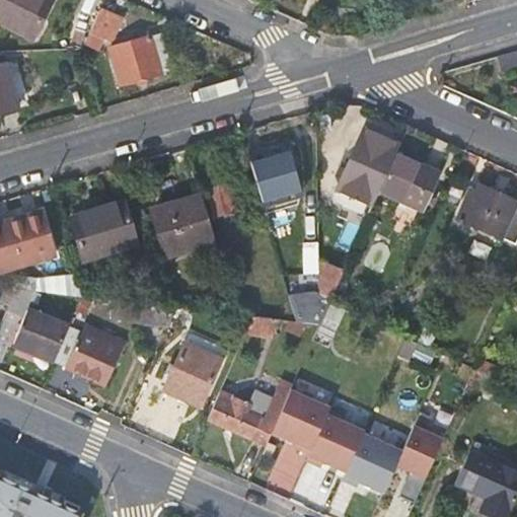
[(50,0),(0,0),(0,24),(29,40),(50,0)]
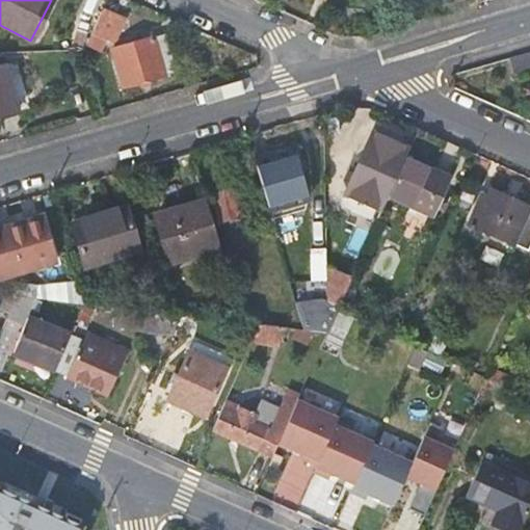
[(125,23),(102,12),(86,46),(99,51),(104,37),(115,42),(125,23)]
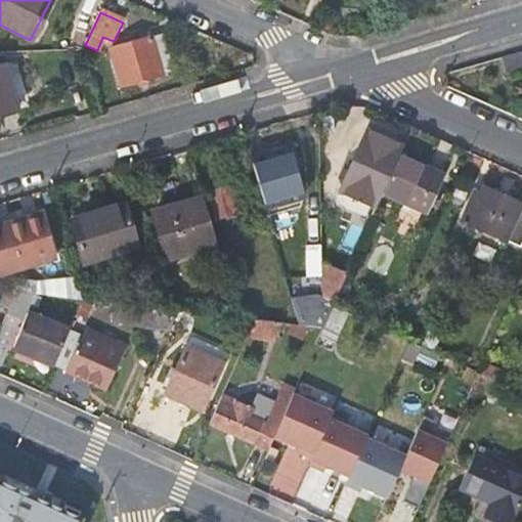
[(150,38),(110,50),(121,89),(163,77),(163,76),(171,74),(161,39),(151,42),(150,38)]
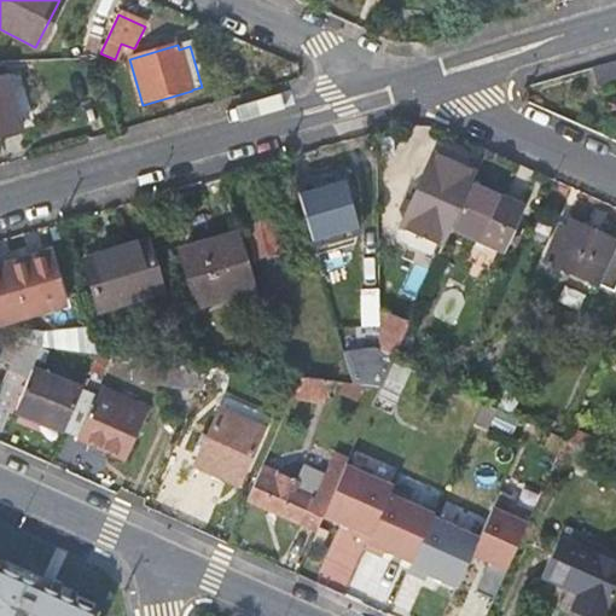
[(615,79),(615,59),(590,68),(596,85),(615,79)]
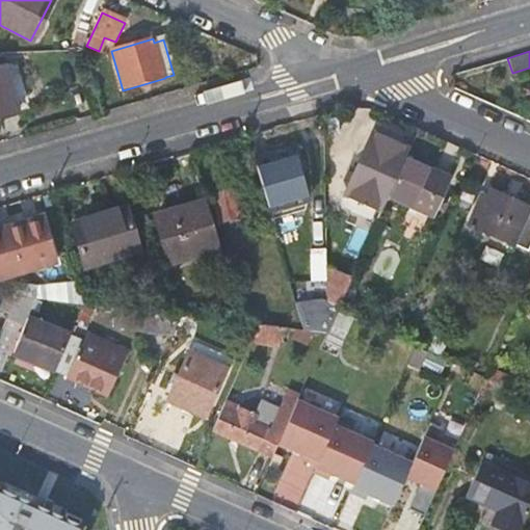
[(0,120),(18,115),(3,68),(0,69),(0,120)]
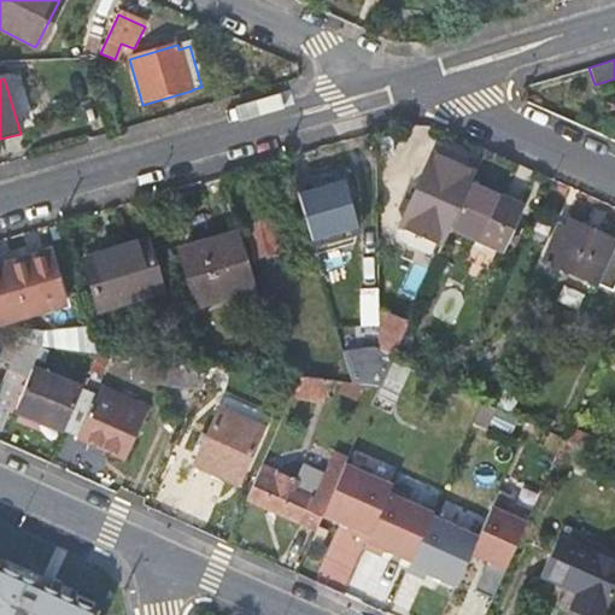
[(432,153),(415,188),(411,195),(404,199),(399,210),(402,218),(399,224),(443,244),(445,239),(450,228),(458,208),(456,206),(472,171),(432,153)]
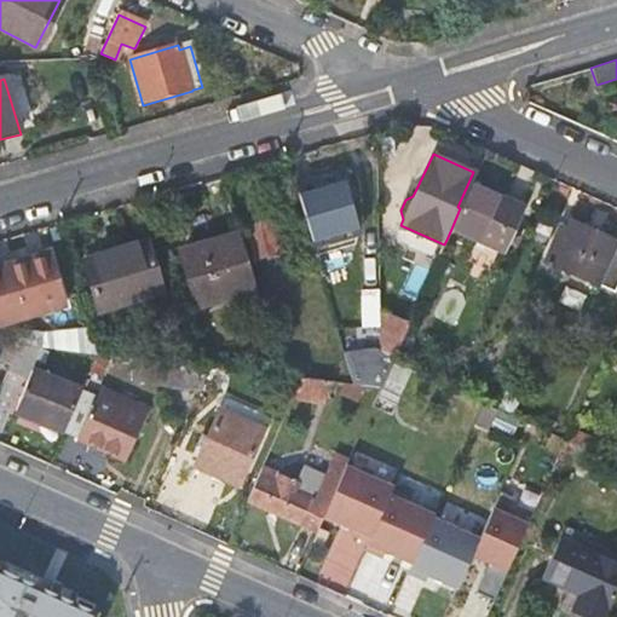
[(341,176),(295,188),(313,248),(359,235),(341,176)]
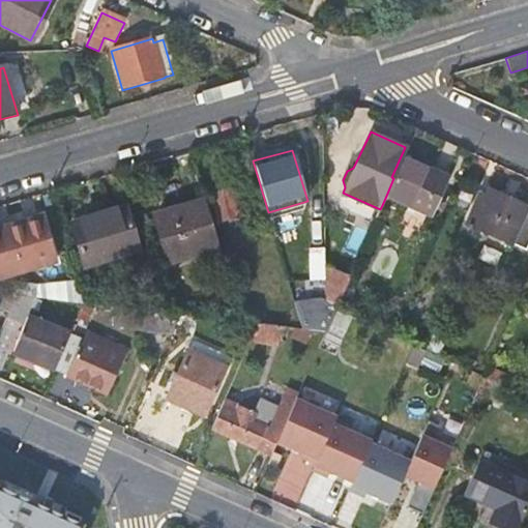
[(448,179),(403,157),(393,178),(386,196),(432,216),(448,179)]
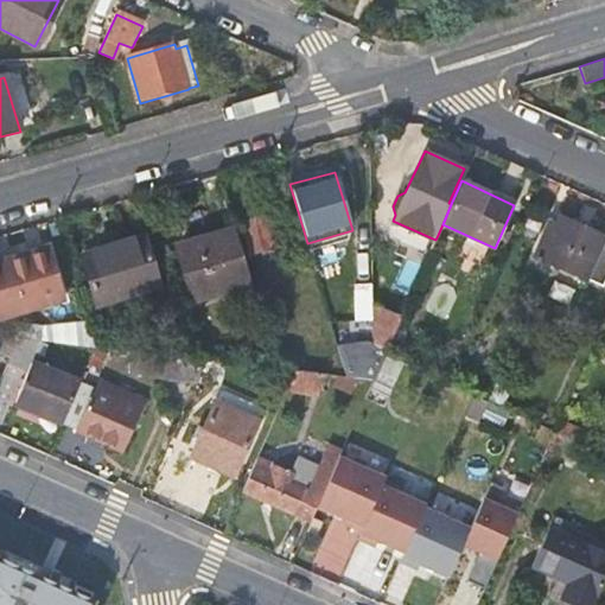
[(241,221),(252,255),(274,248),(265,214),(241,221)]
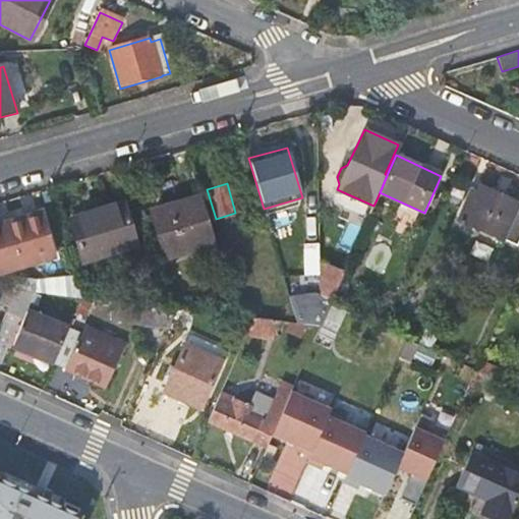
[(518,239),(518,205),(481,187),(474,203),(467,199),(459,219),(517,244),(518,239)]
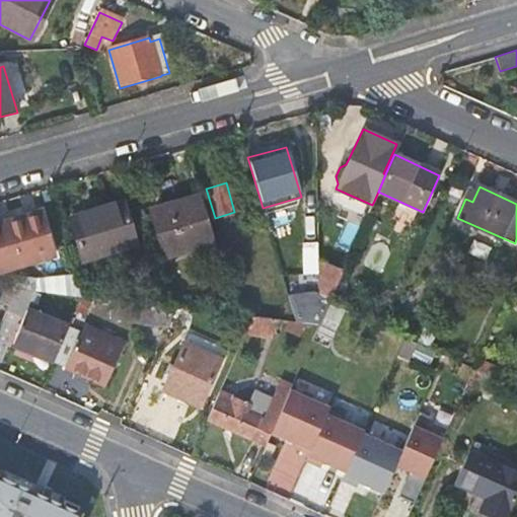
[(165,256),(214,242),(201,197),(151,211),(165,256)]
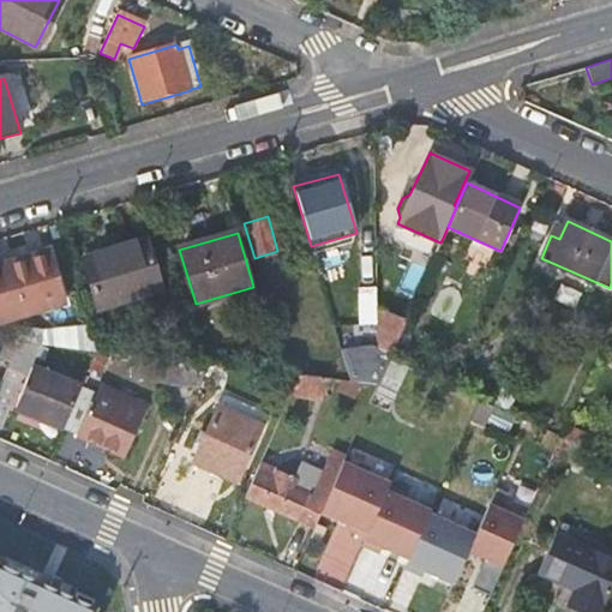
[(83,257),(99,307),(161,291),(147,240),(83,257)]
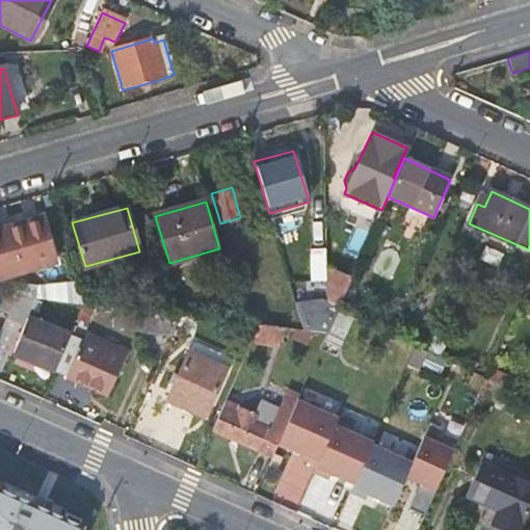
[(41,215),(15,223),(20,242),(0,247),(0,276),(55,262),(41,215)]
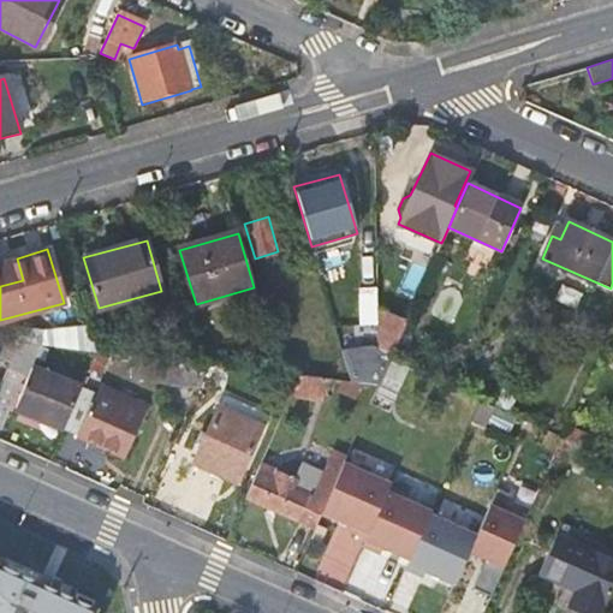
[(388,325),(379,346),(379,350),(382,351),(392,355),(403,331),(388,325)]
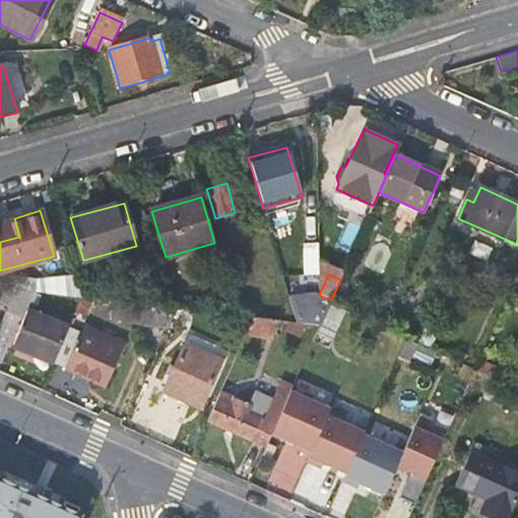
[(17,289),(9,307),(6,313),(22,320),(11,345),(54,365),(70,329),(26,310),(35,292),(17,289)]
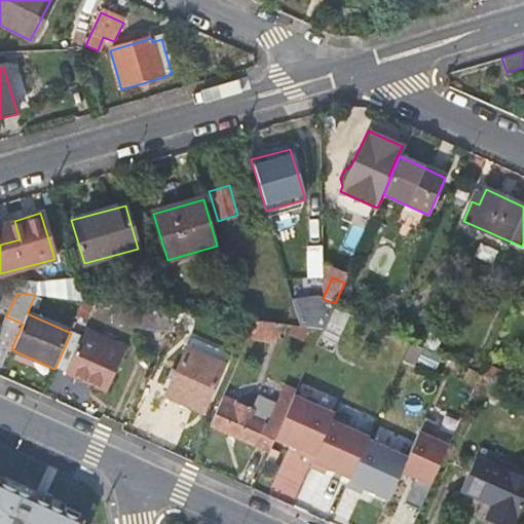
[(305,304),(294,306),(300,327),(308,328),(324,330),(333,309),(335,303),(327,300),(319,317),(308,317),(305,304)]
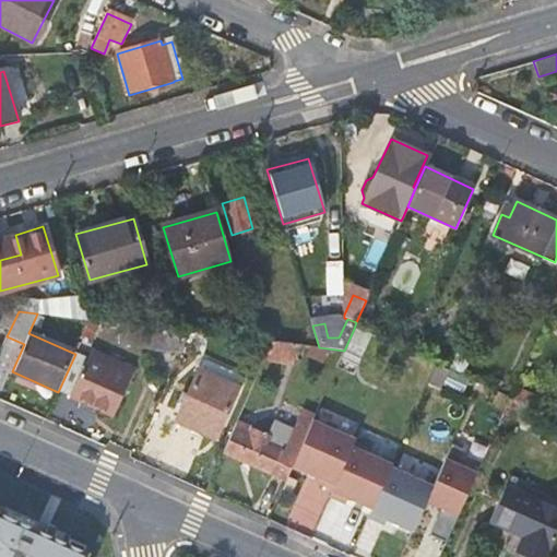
[(132,346),(181,353),(187,341),(191,332),(179,331),(134,326),(132,346)]
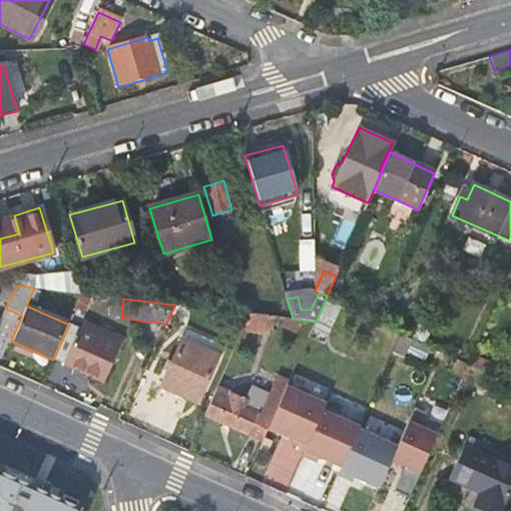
[(323,344),(339,309),(325,302),(316,322),(309,338),(323,344)]
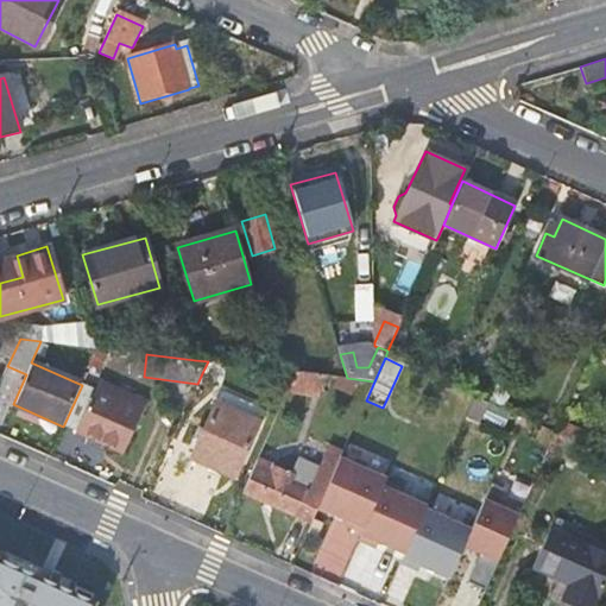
[(228,376),(228,364),(208,361),(203,371),(228,376)]
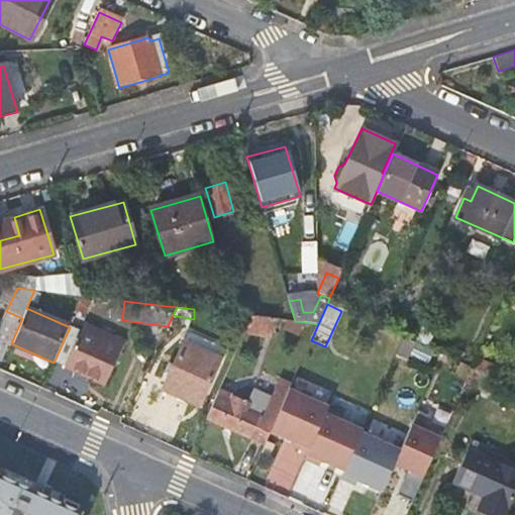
[(270,337),(279,319),(250,316),(244,332),(270,337)]
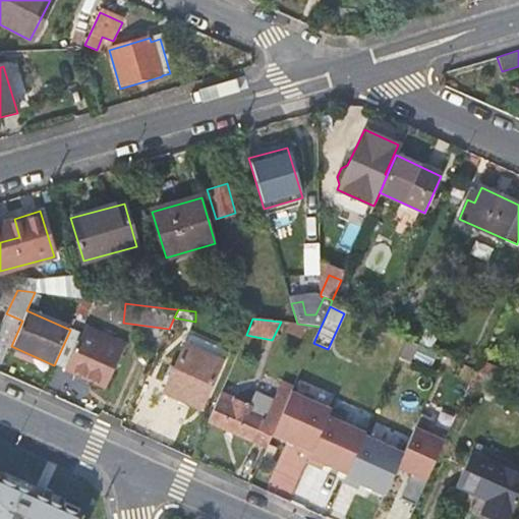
[(300,335),(305,325),(297,324),(289,323),(286,330),(300,335)]
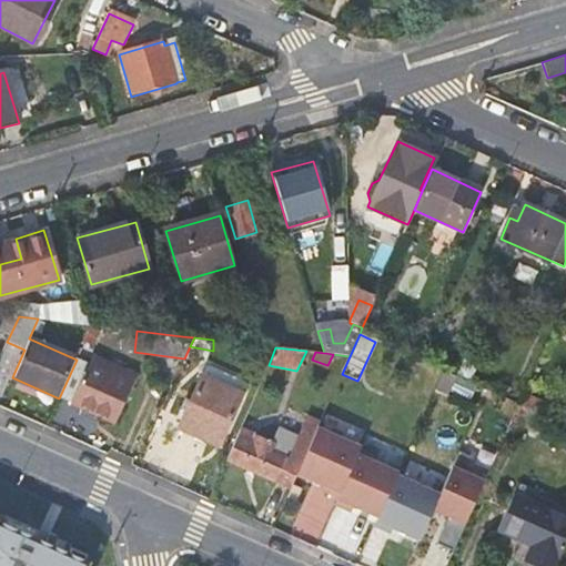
[(95,367),(77,360),(59,398),(117,424),(134,385),(117,377),(119,369),(99,360),(95,367)]
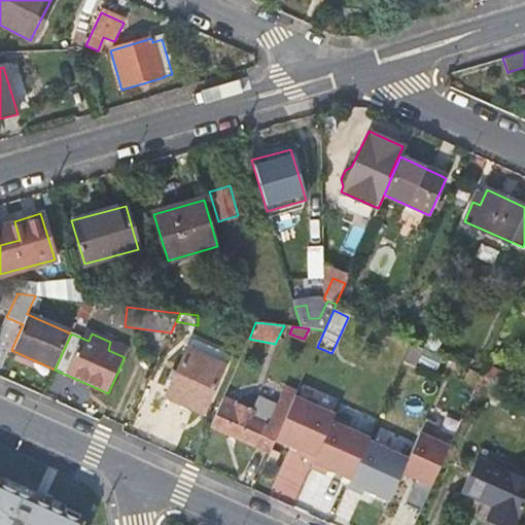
[(226,356),(191,340),(167,396),(202,412),(226,356)]
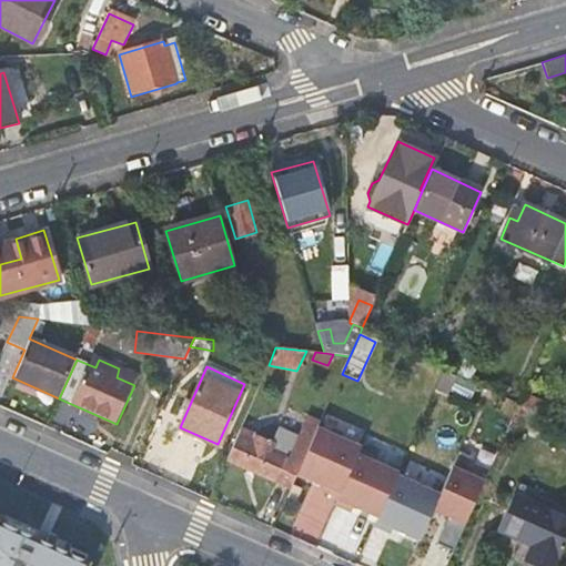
[(547,405),(523,394),(519,403),(517,405),(543,416),(547,405)]
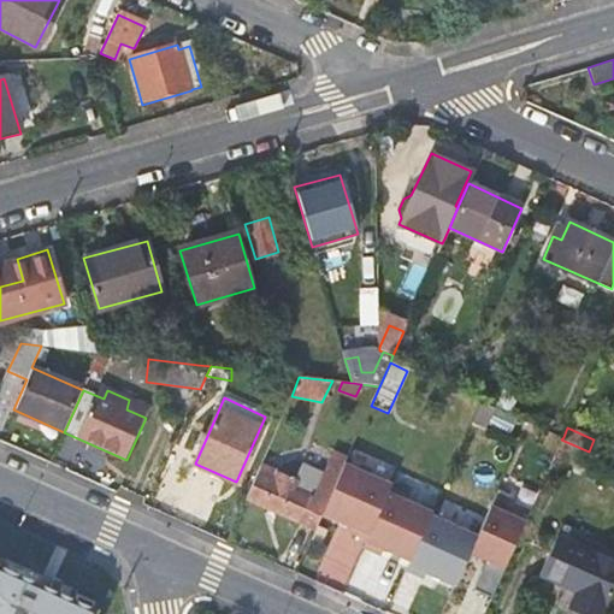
[(585,465),(590,453),(589,452),(561,440),(544,479),(553,483),(565,455),(585,465)]
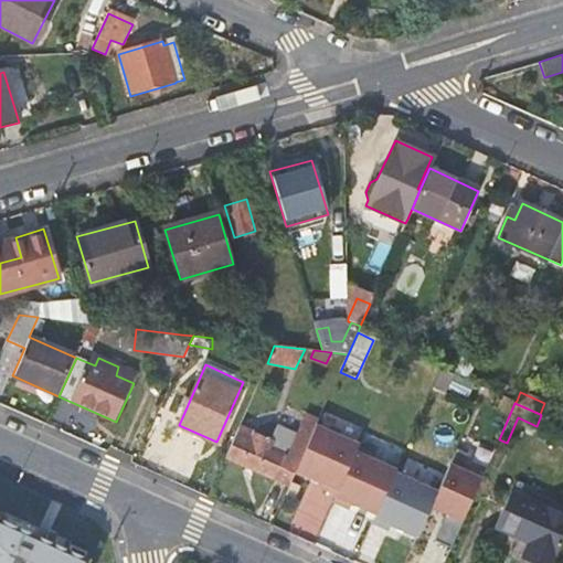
[(224,457),(288,486),(293,477),(308,442),(277,427),(271,443),(237,428),(224,457)]
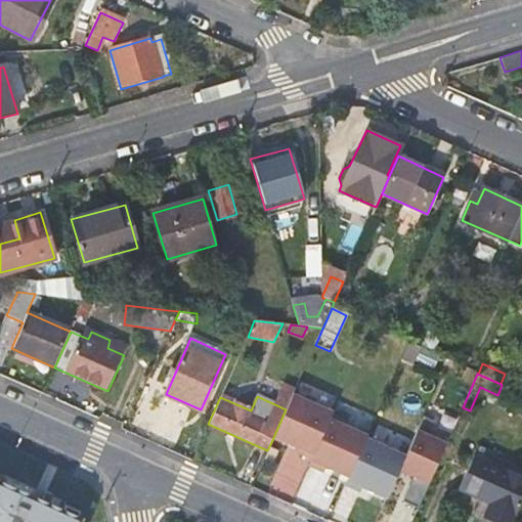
[(291,397),(286,409),(271,442),(311,460),(328,422),(331,415),(291,397)]
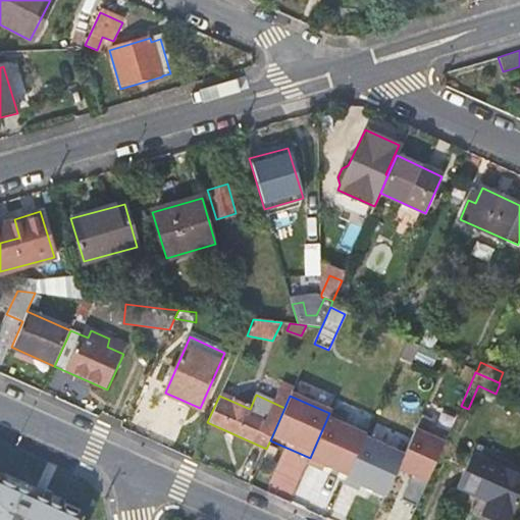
[(364,436),(326,420),(310,458),(307,464),(322,471),(324,467),(347,477),(363,439),(364,436)]
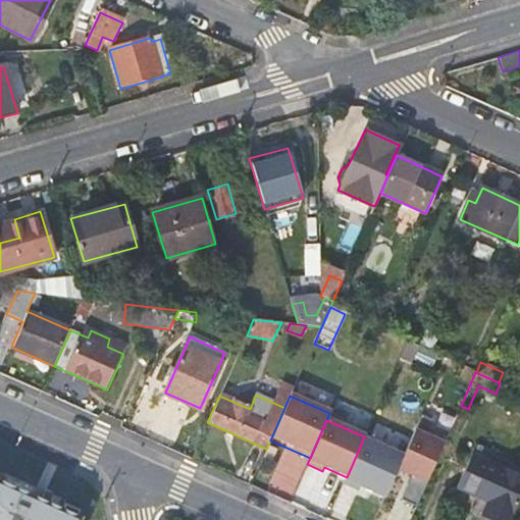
[(403,457),(398,470),(426,483),(444,445),(414,432),(403,457)]
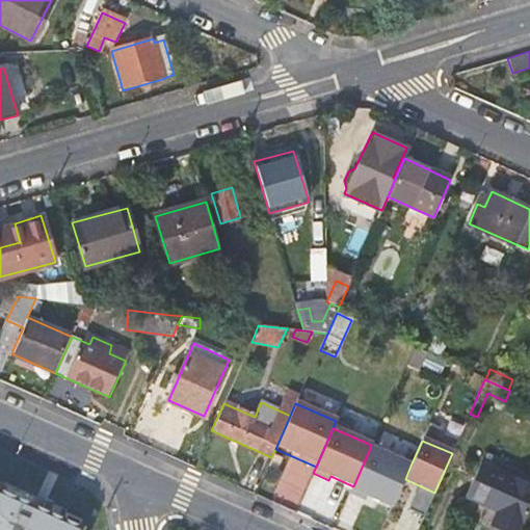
[(411,466),(370,448),(353,486),(349,494),(365,501),(367,497),(392,507),(405,479),(411,466)]
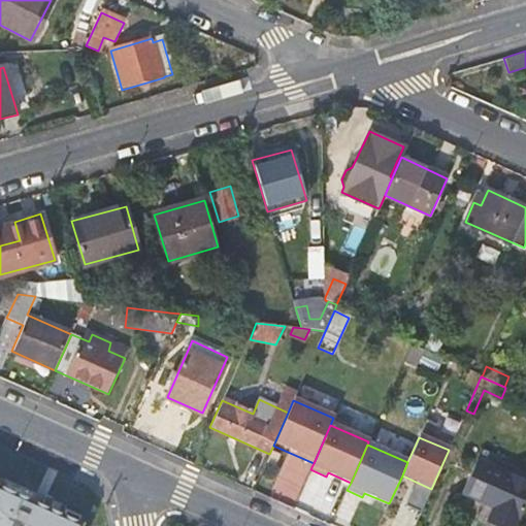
[(516,525),(525,502),(525,481),(480,460),(464,493),(493,507),(487,521),(496,525),(516,525)]
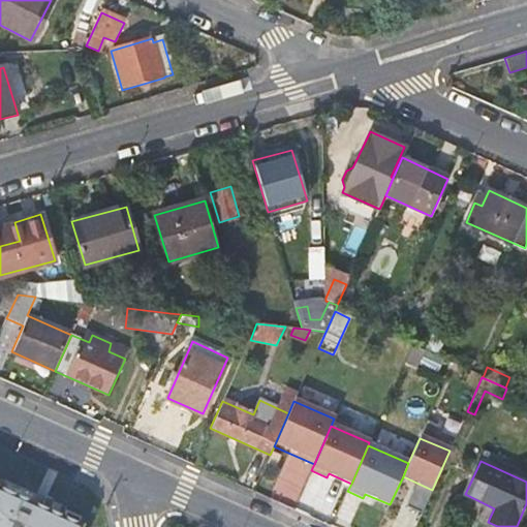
[(81,526),(83,522),(78,520),(80,515),(65,508),(63,514),(0,486),(0,484),(2,481),(0,479),(0,526),(81,526)]
